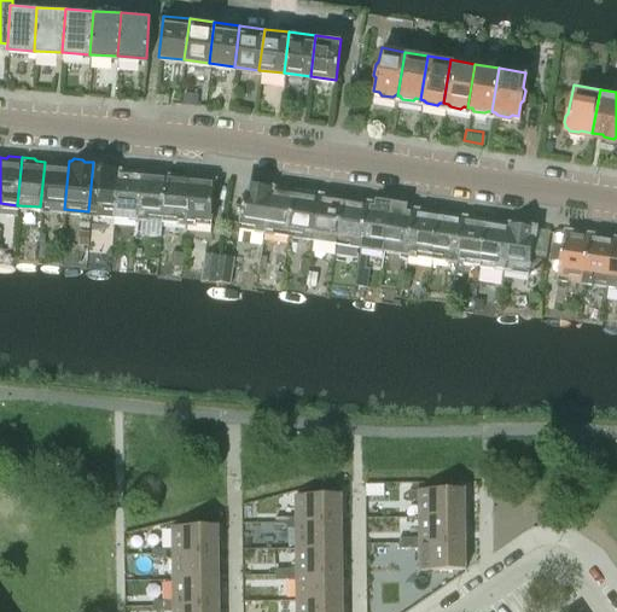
[(54,162),(45,162),(40,207),(64,209),(69,161),(57,161),(54,162)]
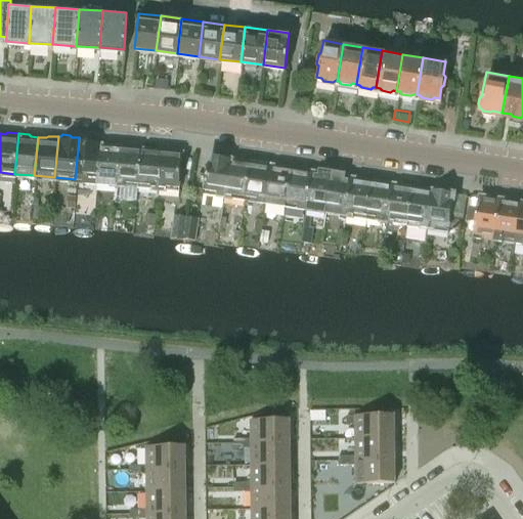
[(87,138),(79,137),(75,179),(94,181),(98,139),(96,137),(89,136),(87,138)]
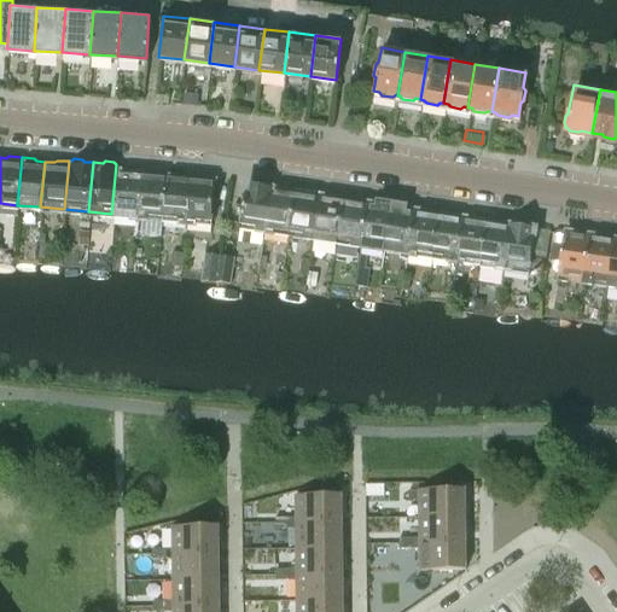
[(118,164),(116,164),(111,214),(138,216),(141,170),(133,169),(131,167),(118,165),(118,164)]
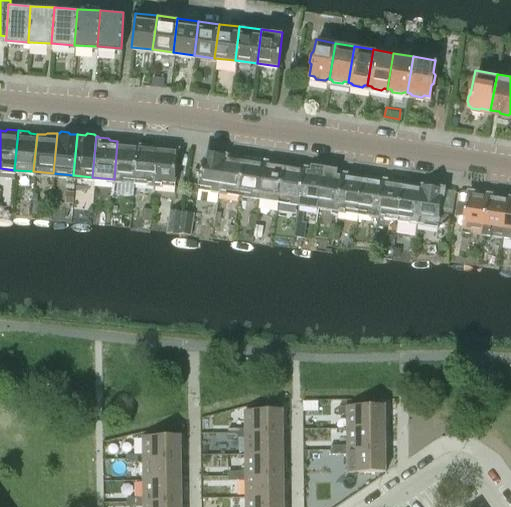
[(124,142),(117,141),(114,179),(133,181),(137,141),(126,140),(124,142)]
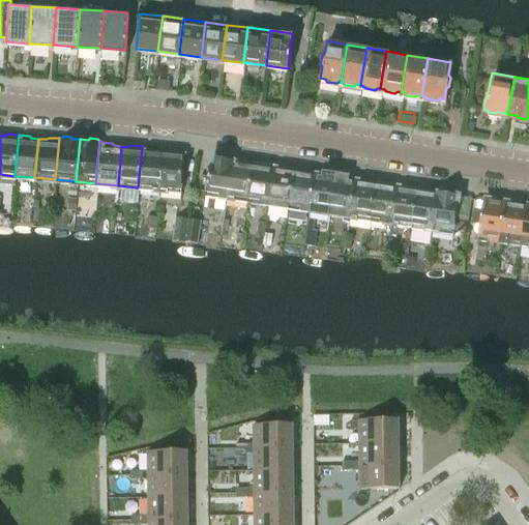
[(153,147),(142,146),(138,187),(158,188),(162,149),(154,149),(153,147)]
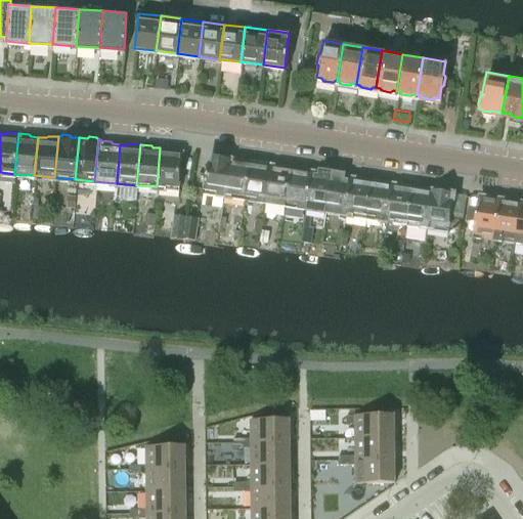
[(168,148),(160,147),(157,186),(178,188),(182,149),(179,149),(177,147),(170,146),(168,148)]
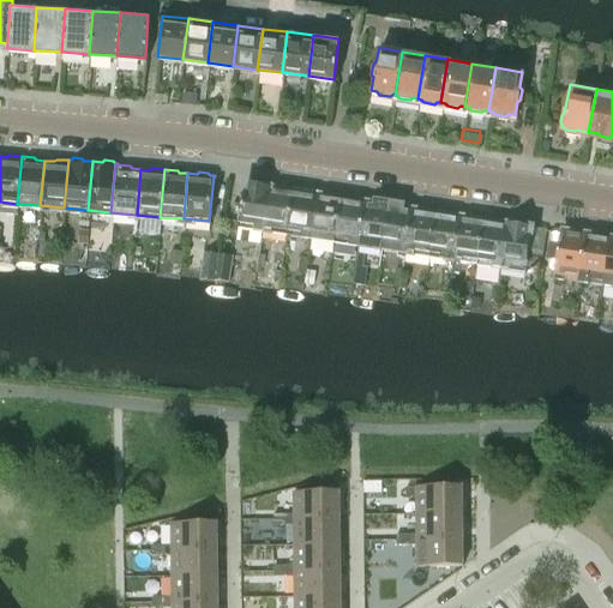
[(238,223),(260,227),(268,182),(260,181),(258,178),(250,176),(247,179),(245,179),(238,223)]
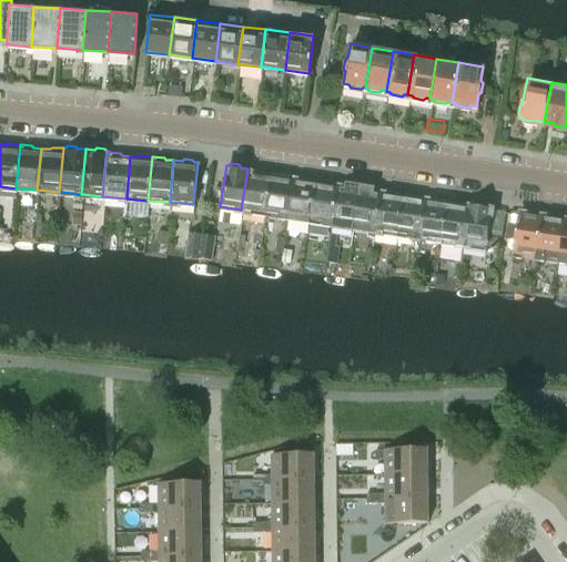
[(256,170),(247,169),(241,210),(262,213),(269,170),(260,167),(256,170)]
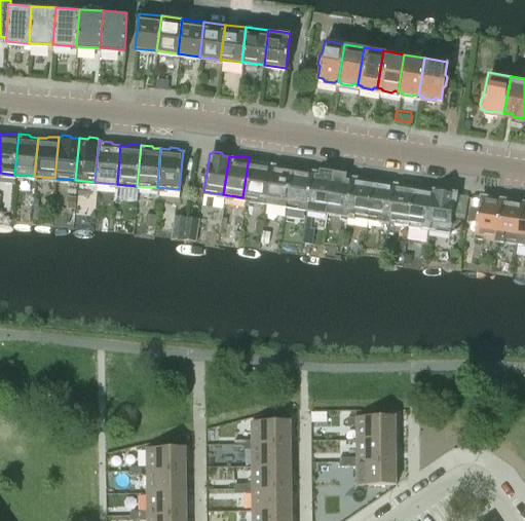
[(262,159),(249,157),(242,197),(264,200),(270,162),(263,161),(262,159)]
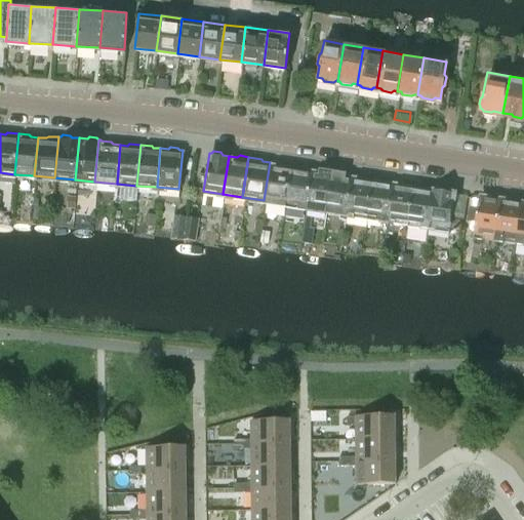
[(278,163),(270,162),(264,200),(283,203),(289,163),(280,161),(278,163)]
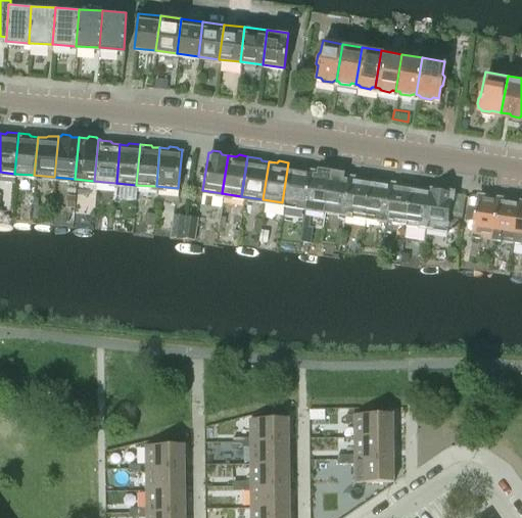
[(300,165),(288,162),(282,202),(302,205),(309,168),(302,167),(300,165)]
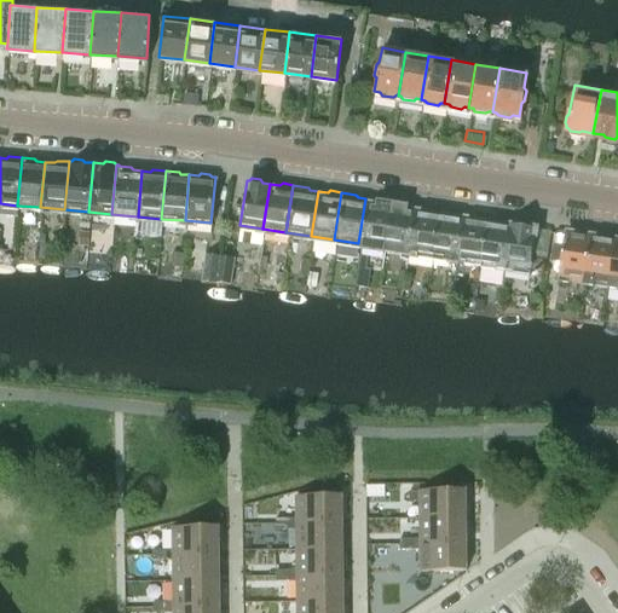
[(376,200),(365,198),(358,243),(368,246),(382,247),(390,198),(376,196),(376,200)]
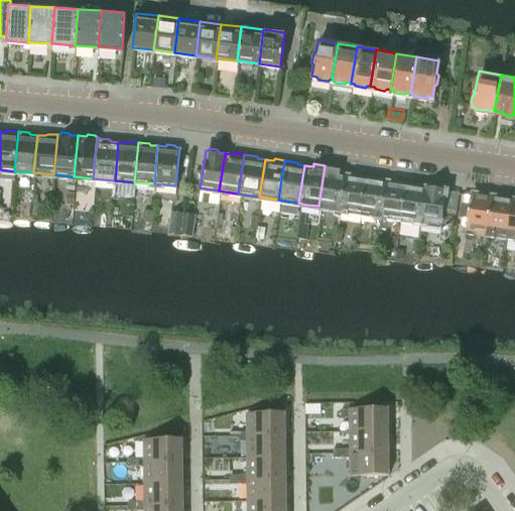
[(339,167),(325,165),(318,206),(338,209),(344,171),(339,170),(339,167)]
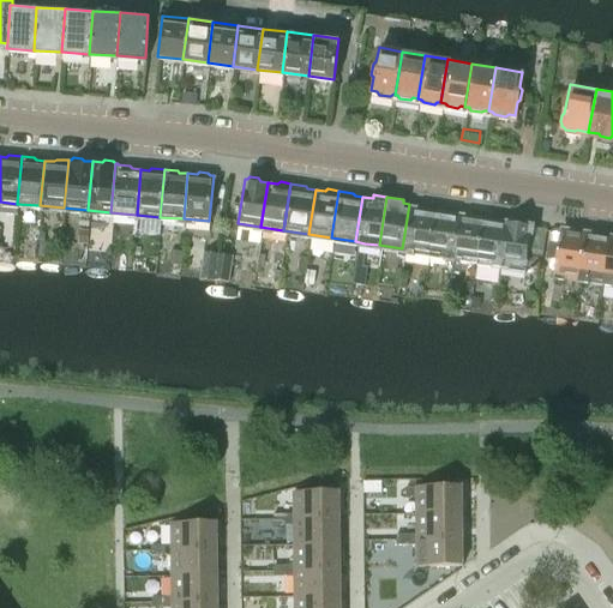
[(420,205),(409,204),(402,248),(426,253),(434,205),(422,204),(420,205)]
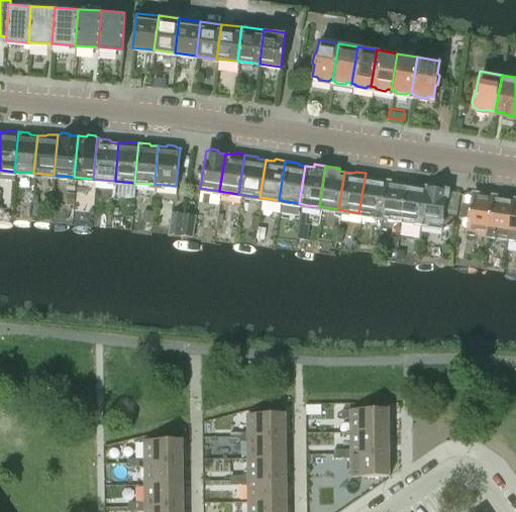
[(377,175),(366,173),(358,213),(380,216),(386,178),(379,177),(377,175)]
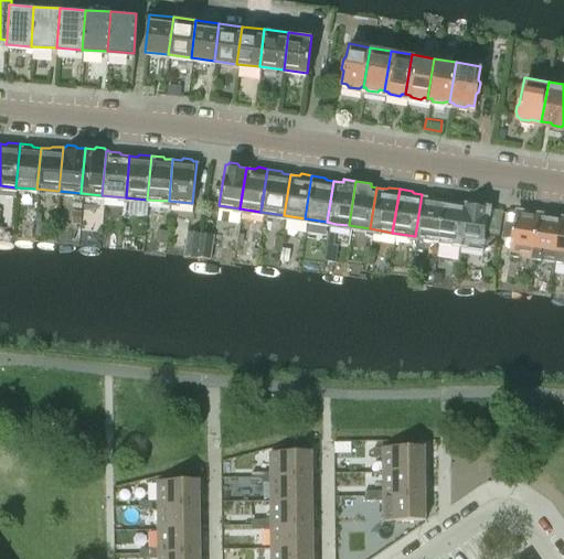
[(431,195),(422,194),(415,236),(437,239),(444,195),(433,194),(431,195)]
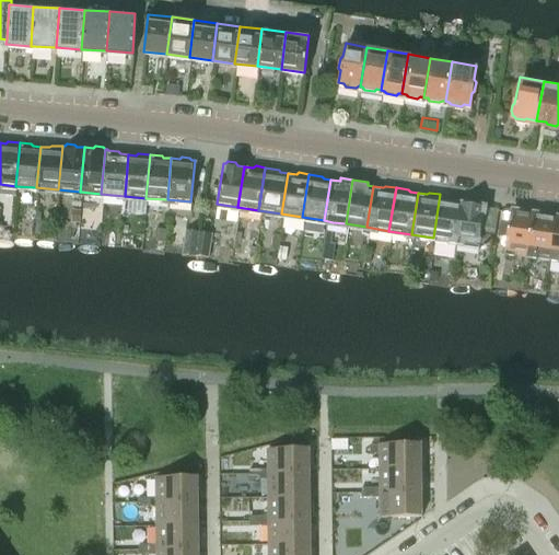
[(452,196),(440,194),(433,238),(454,241),(461,199),(454,198),(452,196)]
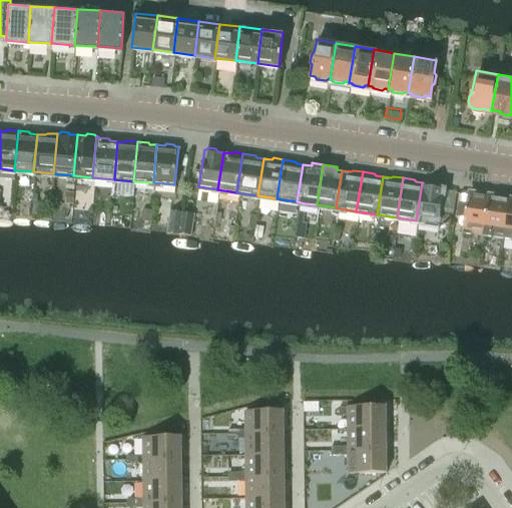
[(430,183),(422,182),(416,220),(438,223),(443,185),(441,185),(440,183),(433,182),(430,183)]
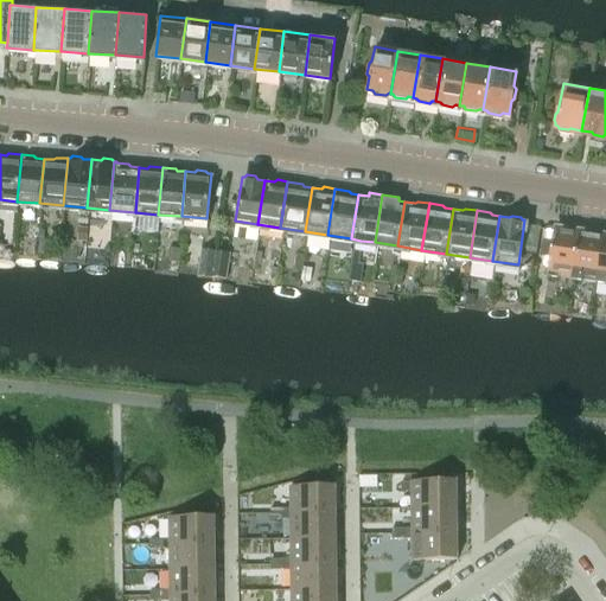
[(554,224),(547,272),(557,273),(559,268),(572,270),(578,228),(575,228),(574,224),(565,223),(562,225),(554,224)]
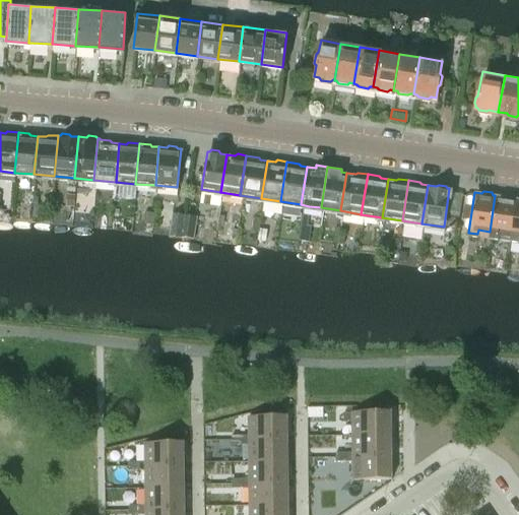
[(495,195),(490,232),(489,236),(498,237),(499,233),(510,235),(515,198),(514,198),(512,195),(505,194),(502,196),(495,195)]
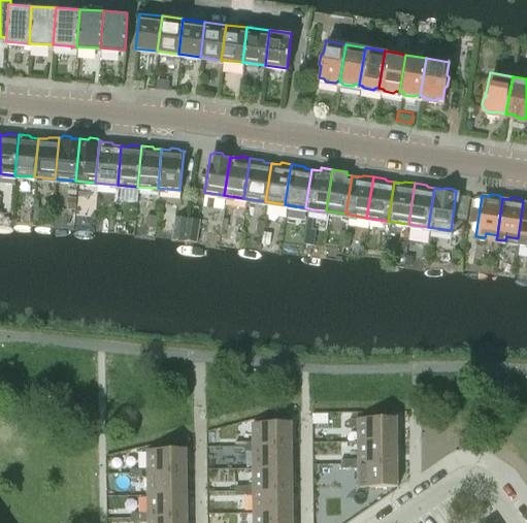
[(526,201),(523,201),(518,238),(517,242),(526,243),(526,239),(526,201)]
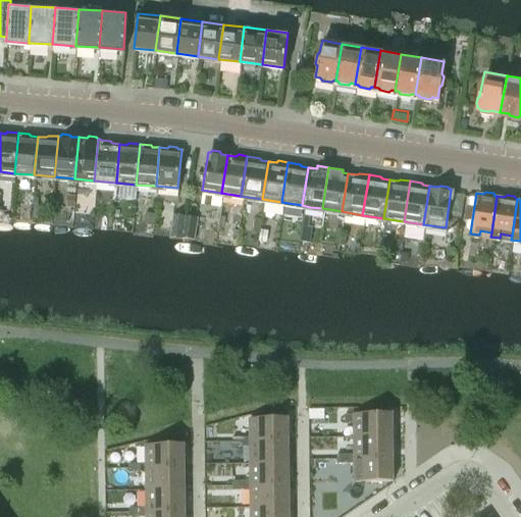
[(302,205),(297,238),(309,239),(311,222),(308,222),(310,207),(302,205)]
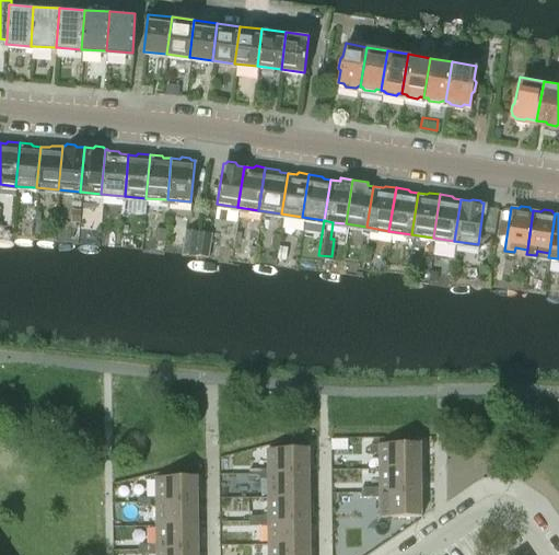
[(200,229),(188,228),(186,252),(198,253),(200,229)]
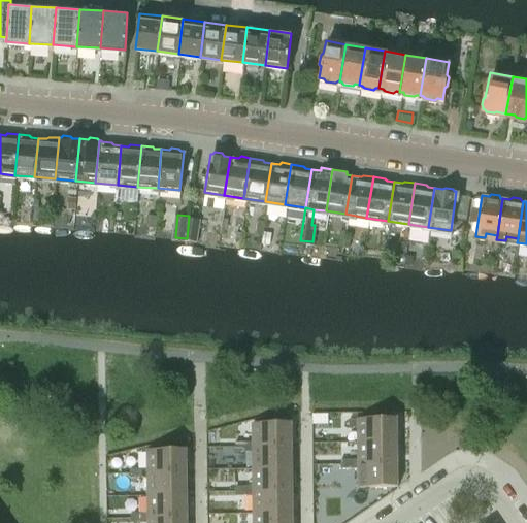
[(198,217),(189,216),(187,238),(197,239),(198,217)]
